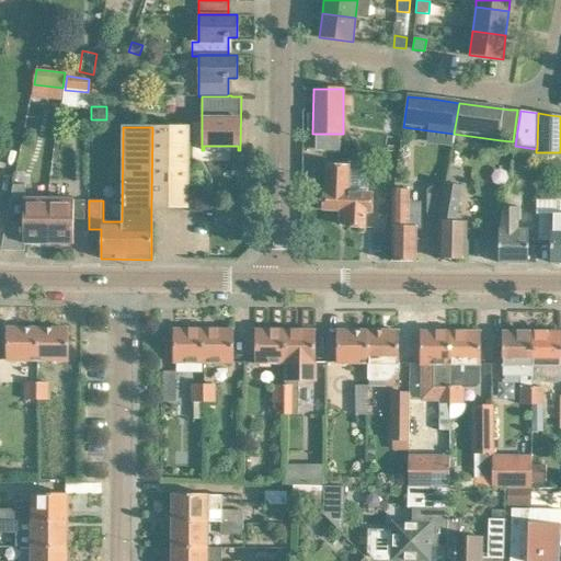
[(189,127),(152,127),(151,207),(187,207),(189,127)]
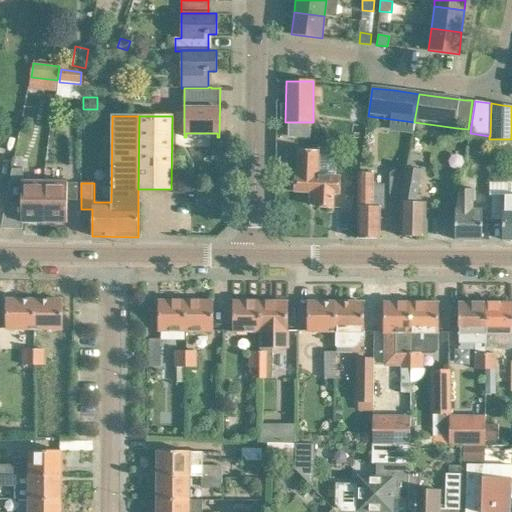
[(317,175),(318,151),(298,151),(297,174),(295,174),(294,192),(308,192),(308,193),(310,194),(310,203),(315,203),(315,207),(333,208),(333,193),(339,194),(340,176),(317,175)]
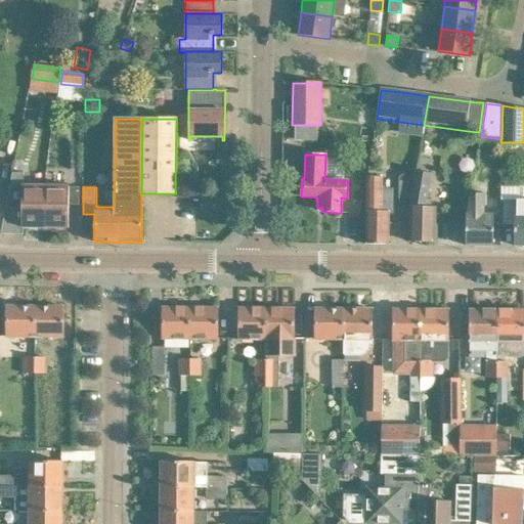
[(411,197),(410,203),(409,211),(409,221),(409,242),(421,242),(424,245),(429,245),(432,243),(435,243),(436,207),(426,206),(431,174),(416,171),(411,197)]
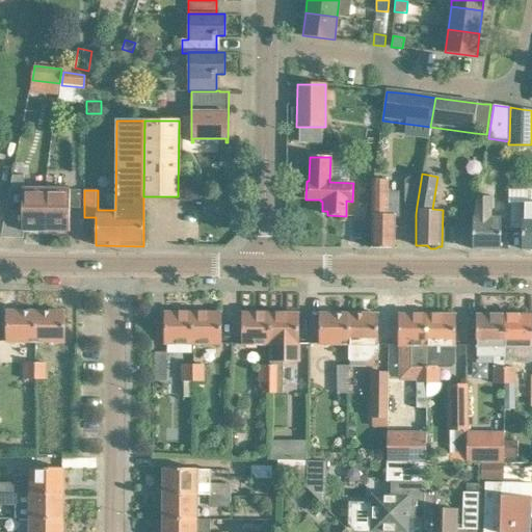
[(46,232),(46,188),(24,188),(24,176),(12,176),(1,237),(23,237),(24,231),(46,232)]
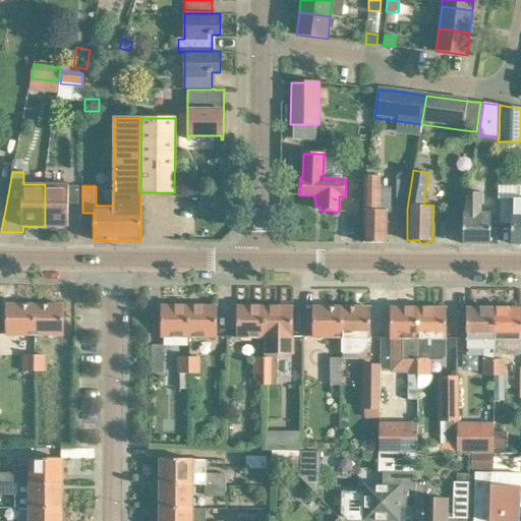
[(397,201),(408,201),(409,195),(409,174),(401,174),(397,178),(397,201)]
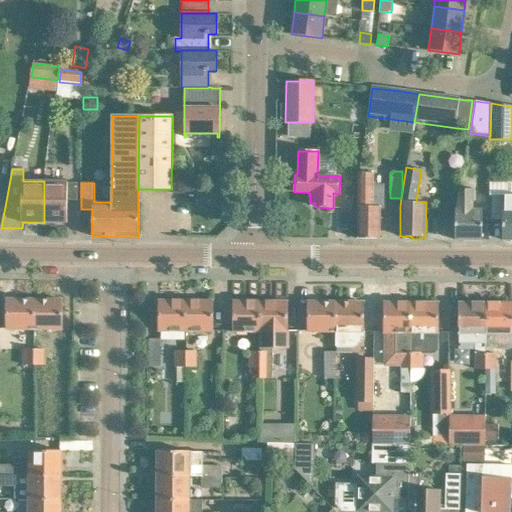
[(379,239),(380,219),(380,206),(373,206),(373,174),(358,174),(357,219),(357,239),(379,239)]
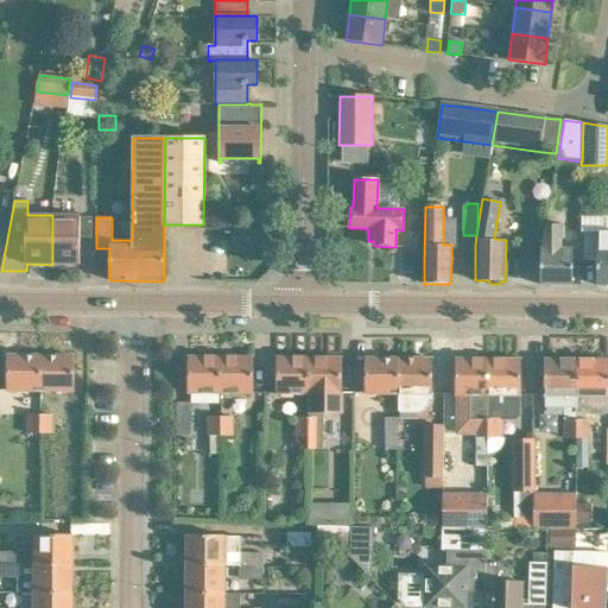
[(80,215),(52,215),(52,265),(80,265),(80,238),(92,238),(92,216),(80,216),(80,215)]
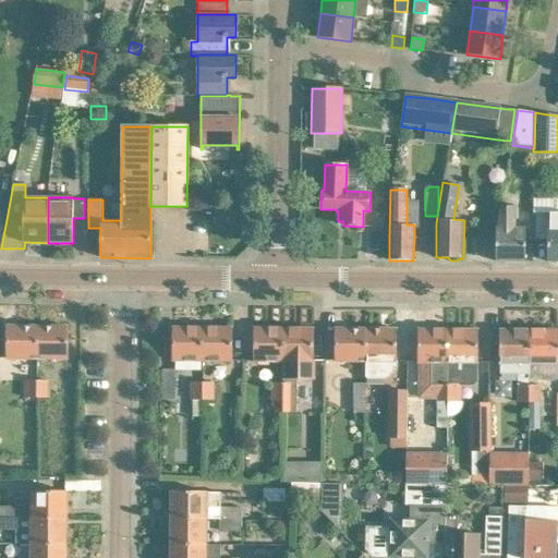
[(496,228),(495,262),(525,262),(525,229),(514,229),(514,206),(504,206),(498,228),(496,228)]
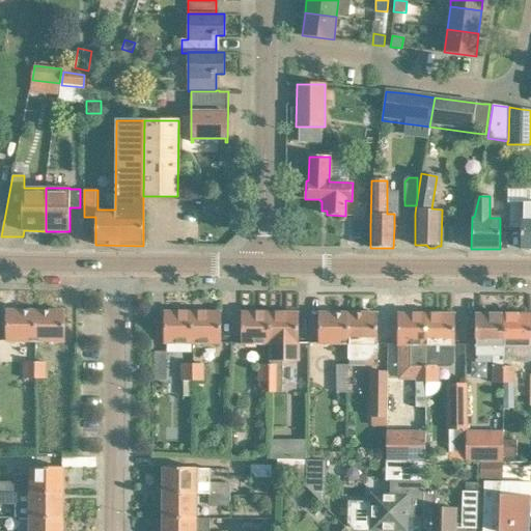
[(509,204),(509,205),(509,227),(521,227),(521,249),(530,249),(530,201),(508,202),(508,204),(509,204)]
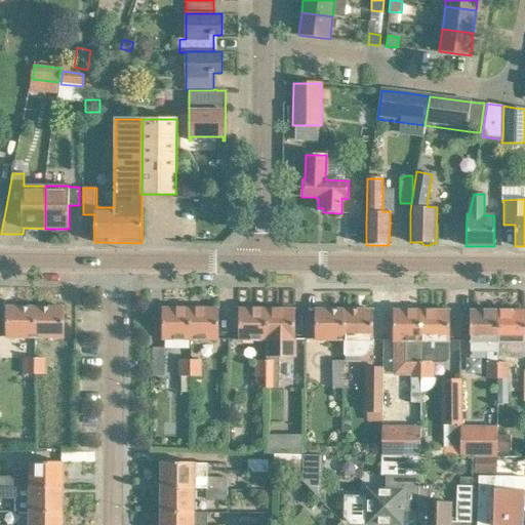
[(36,337),(36,308),(6,307),(6,327),(6,337),(36,337)]
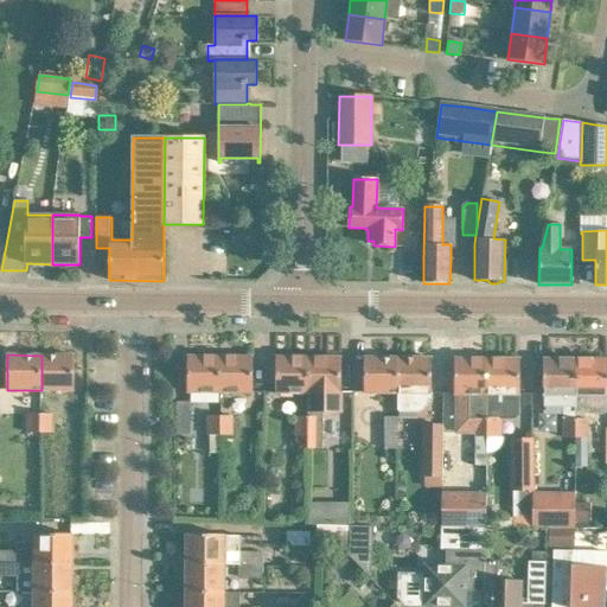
[(74,356),(42,356),(42,390),(74,390),(74,356)]
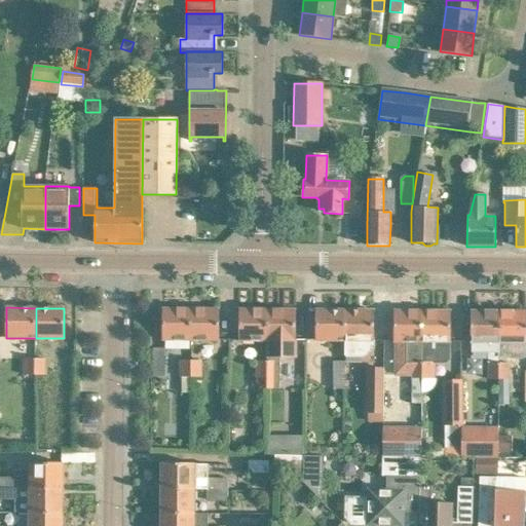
[(162,340),(190,340),(190,309),(162,309),(162,340)]
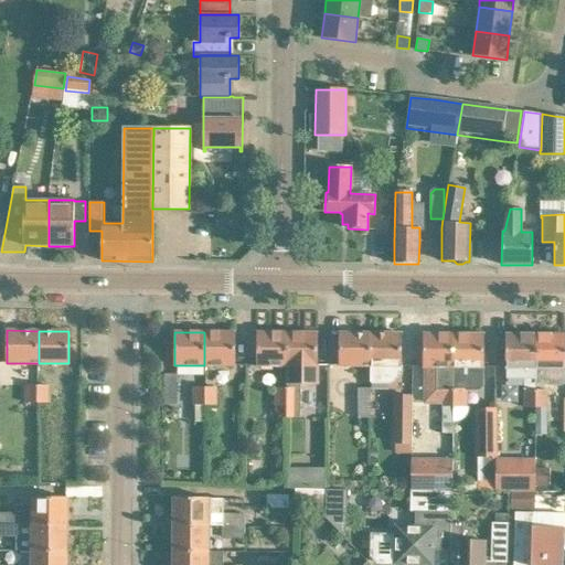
[(204,332),(204,365),(235,365),(235,332),(204,332)]
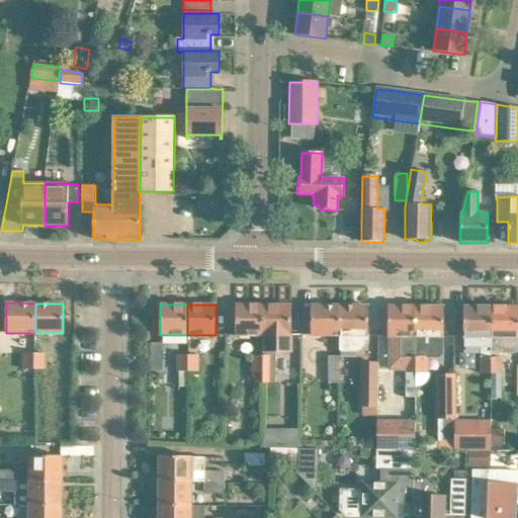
[(236,335),(263,336),(263,306),(236,305),(236,335)]
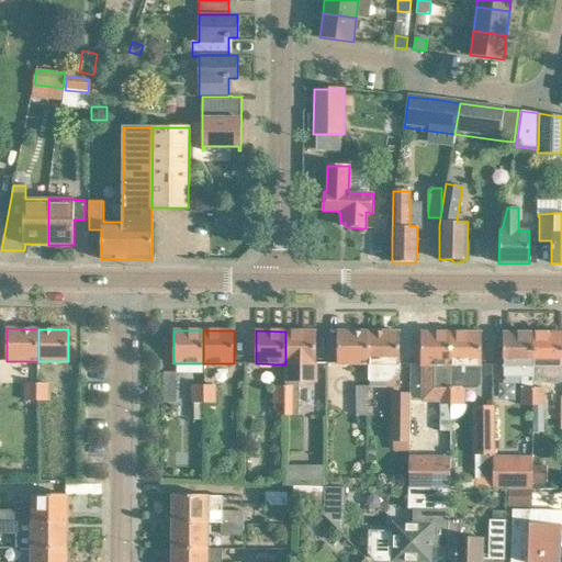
[(285,403),(285,415),(300,415),(299,382),(315,382),(315,332),(285,332),(285,364),(284,385),(285,385),(285,403)]
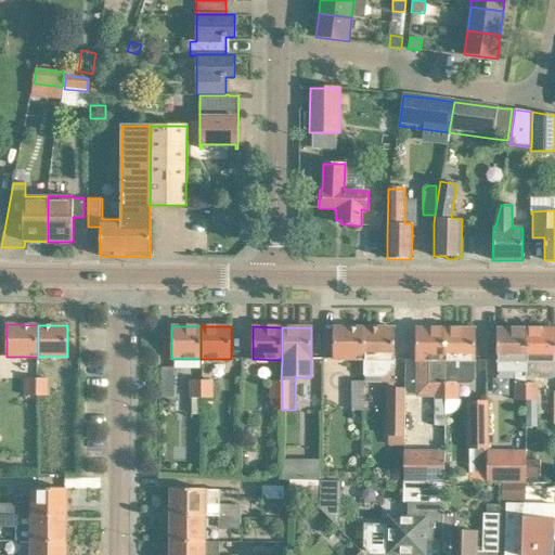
[(333,360),(363,360),(364,327),(333,327),(333,360)]
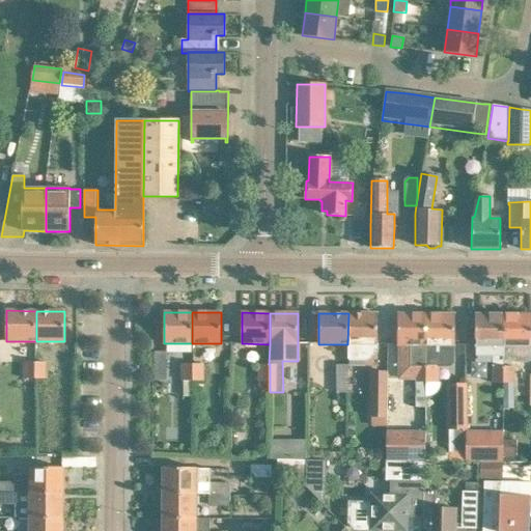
[(348,313),(347,344),(348,344),(348,359),(369,359),(376,353),(376,344),(378,344),(378,313),(348,313)]
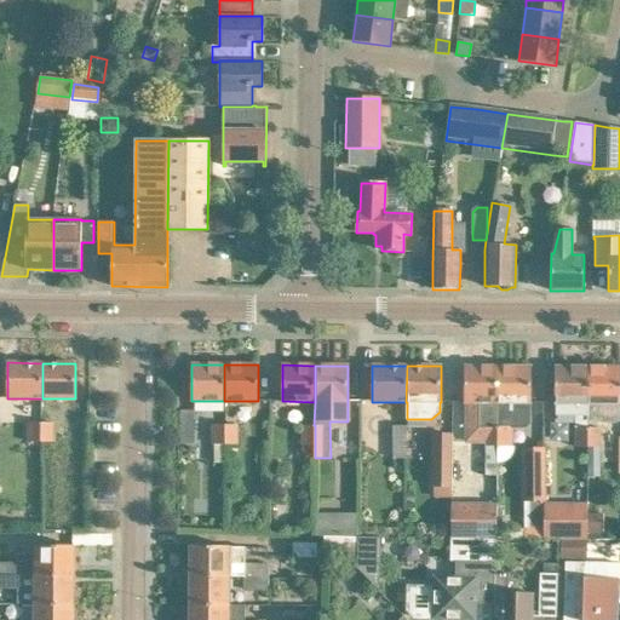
[(498,403),(498,367),(465,366),(465,391),(464,402),(477,403),(477,429),(486,429),(486,443),(486,447),(497,447),(497,446),(498,428),(498,403)]
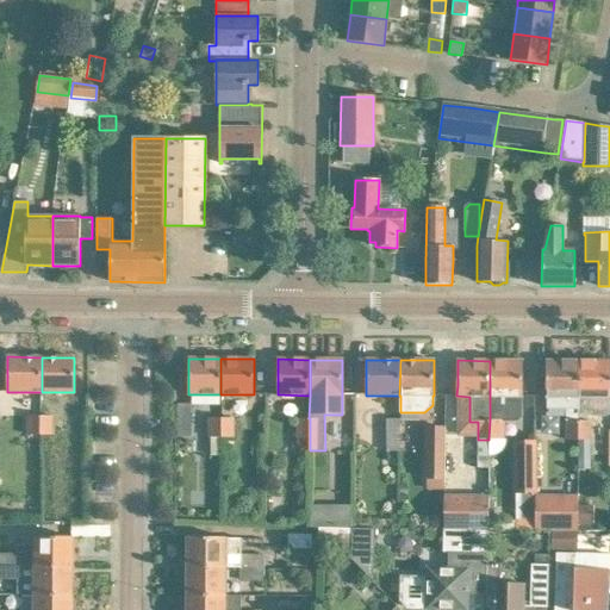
[(522,361),(490,361),(490,397),(490,421),(489,439),(505,440),(505,422),(505,415),(520,415),(521,397),(522,397),(522,385),(522,361)]
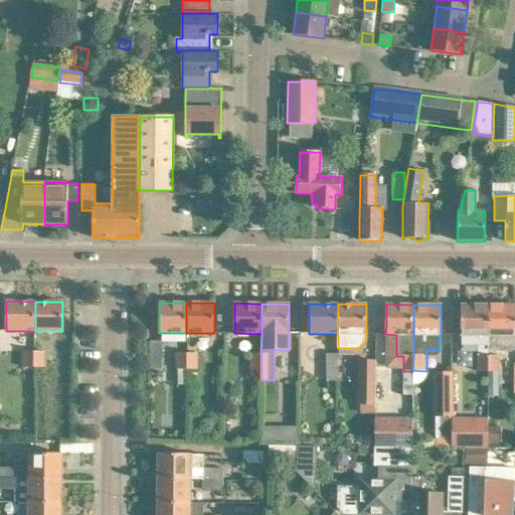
[(478,371),(488,371),(488,355),(488,350),(488,305),(461,305),(461,325),(461,336),(462,336),(463,345),(478,344),(478,371)]
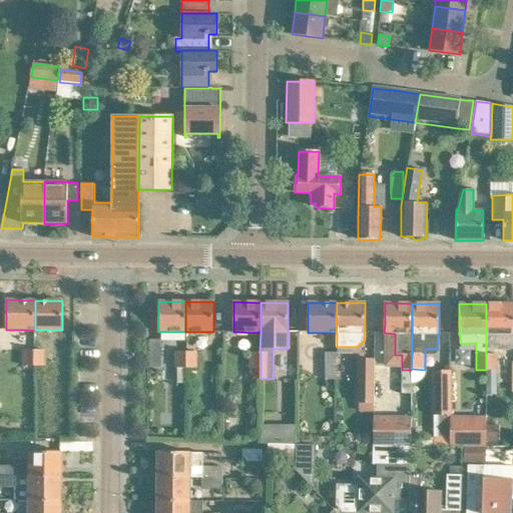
[(512,304),(486,304),(486,349),(494,349),(499,350),(507,350),(512,349),(512,335),(512,334),(512,304)]
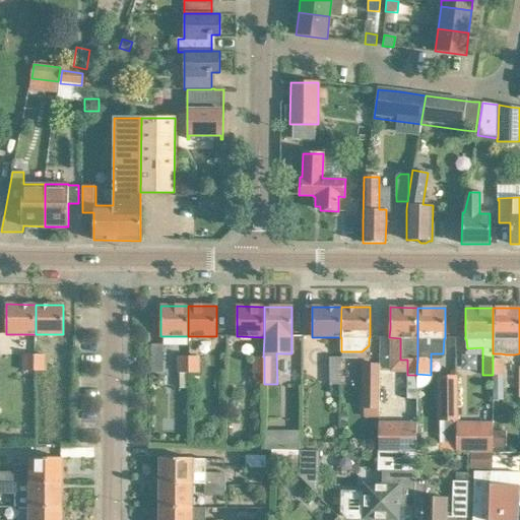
[(151,344),(151,372),(164,372),(163,343),(151,344)]
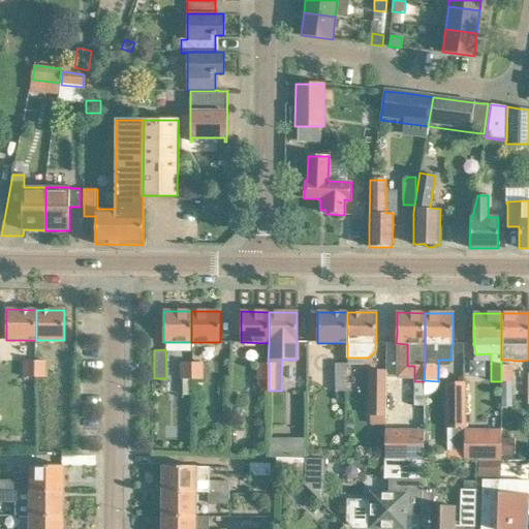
[(24,361),(24,377),(36,377),(36,361),(24,361)]
